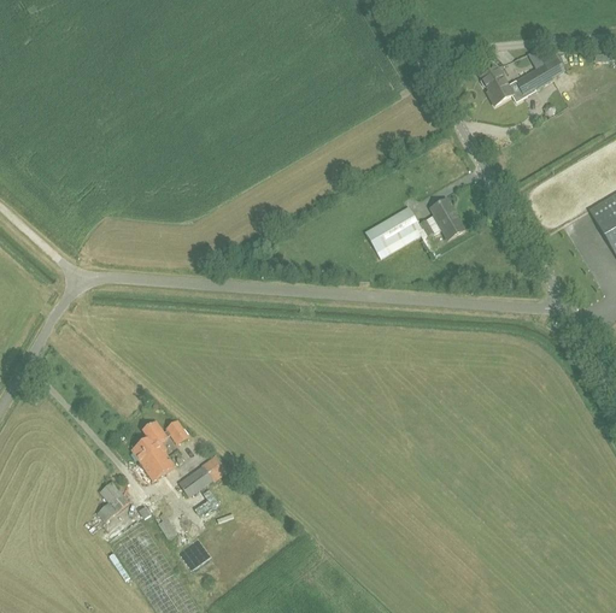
[(529,93),(552,78),(565,71),(553,48),(541,56),(539,52),(533,56),(539,66),(508,84),(497,66),(480,76),(481,78),(480,80),(484,86),(486,86),(491,94),(488,95),(493,104),(511,94),(515,101),(529,93)]
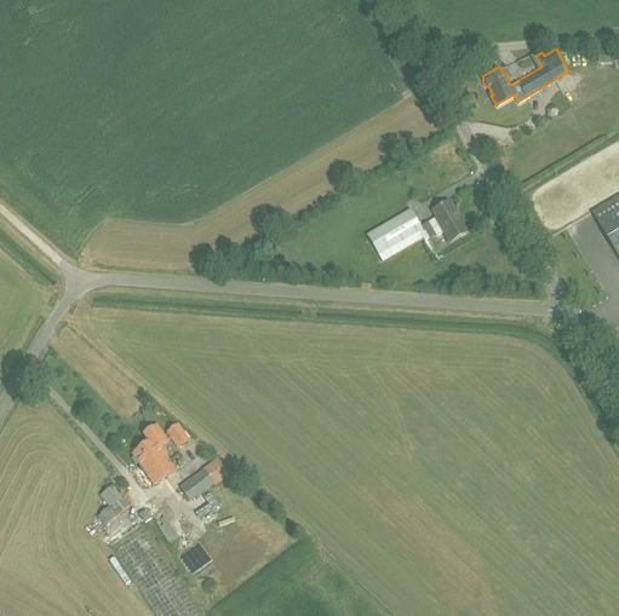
[(549,104),(546,108),(548,111),(550,113),(554,113),(556,109),(556,105),(552,103),(549,104)]
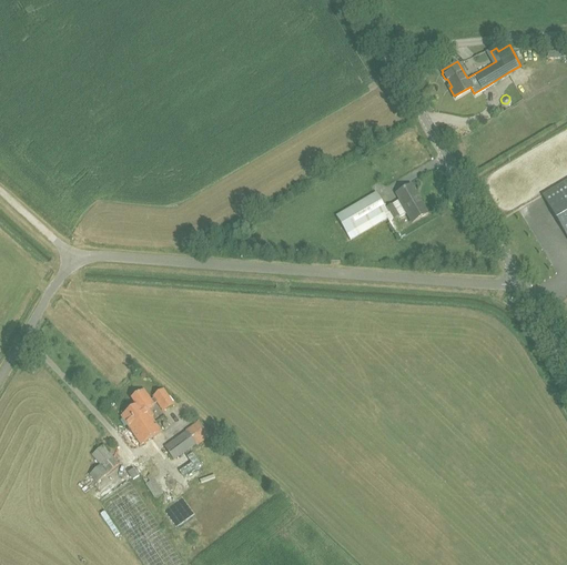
[(566,178),(543,193),(566,233),(566,178)]
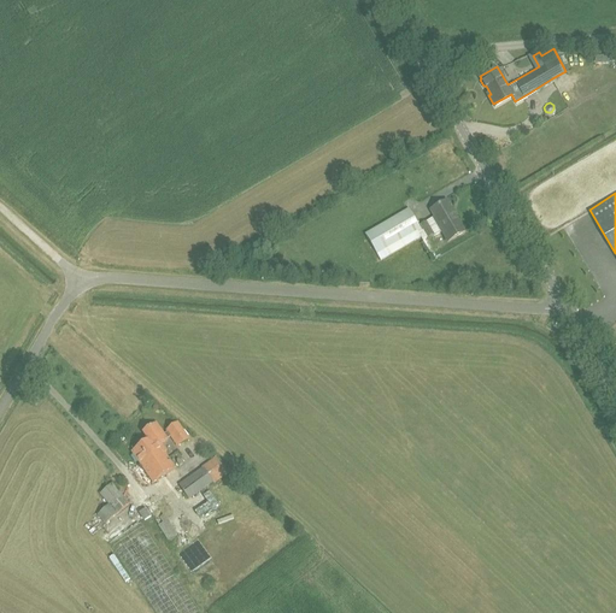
[(447,239),(464,229),(446,198),(430,207),(434,213),(426,218),(434,233),(441,228),(447,239)]
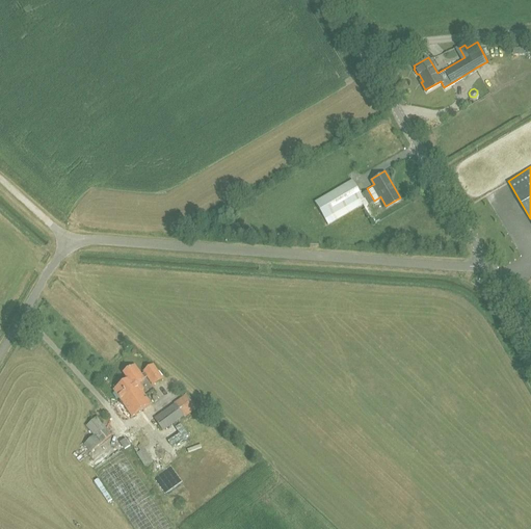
[(371,202),(374,201),(367,188),(362,191),(363,194),(362,194),(351,178),(314,200),(324,217),(326,221),(362,201),(370,215),(374,213),(370,205),(371,204),(372,204),(372,203),(371,202)]
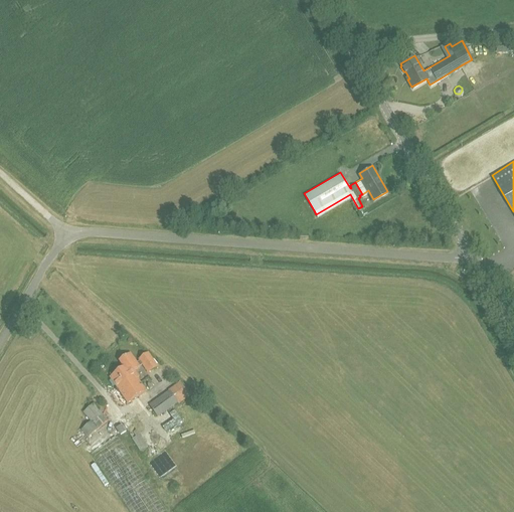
[(29,335),(33,327),(28,324),(23,332),(29,335)]
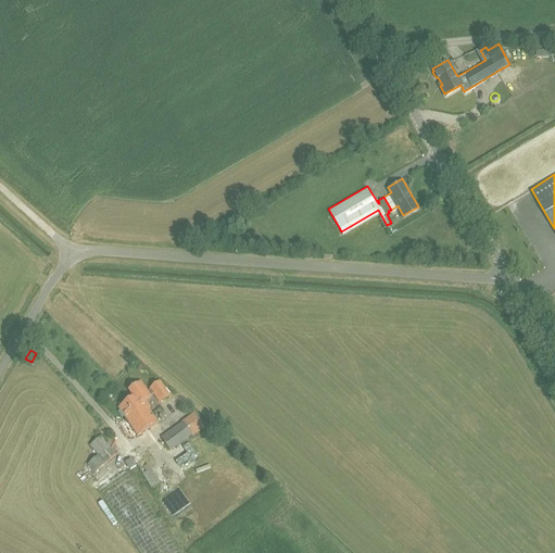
[(160,400),(169,393),(159,379),(150,386),(151,387),(147,389),(140,379),(129,388),(134,394),(118,405),(137,434),(158,419),(148,405),(150,404),(144,398),(154,391),(160,400)]
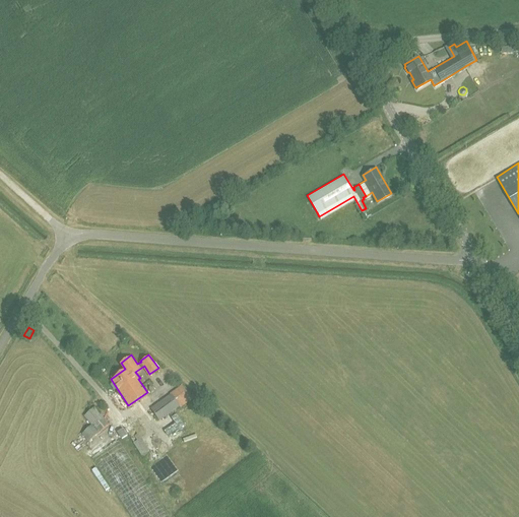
[(150,407),(158,418),(179,404),(179,405),(191,397),(182,384),(150,407)]
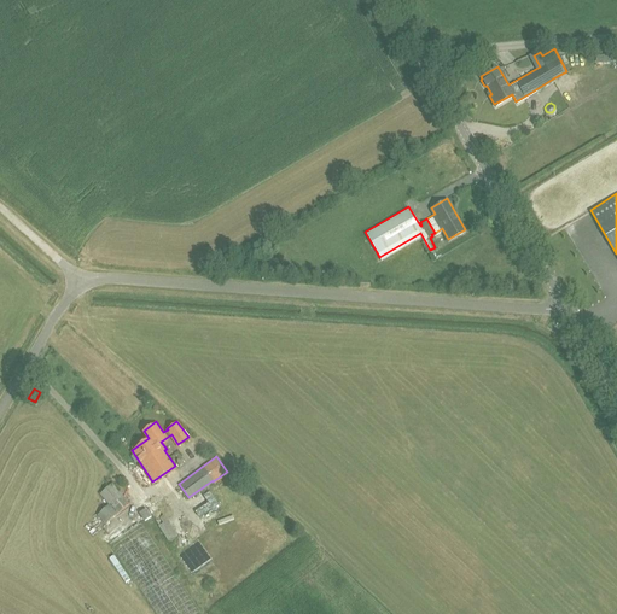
[(128,502),(111,481),(99,491),(109,502),(97,513),(105,521),(128,502)]
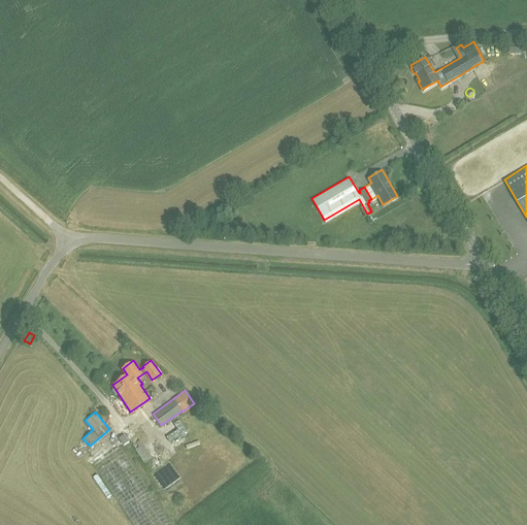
[(177,428),(166,435),(169,441),(186,430),(178,419),(173,423),(177,428)]
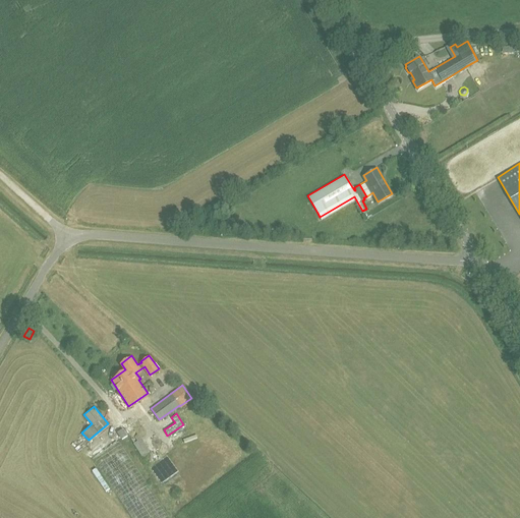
[(122,427),(116,432),(121,438),(127,434),(126,434),(122,427)]
